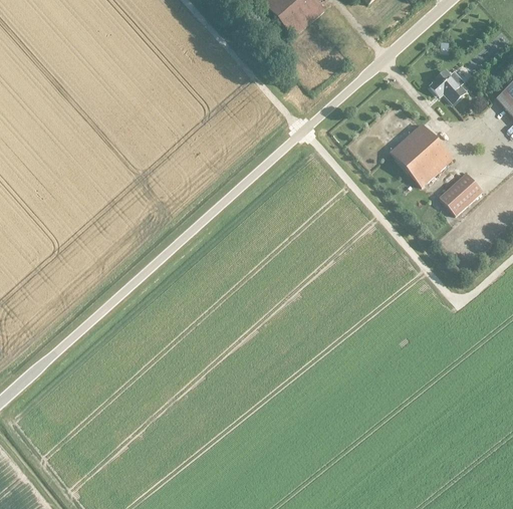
[(293,36),(324,8),(317,0),(263,0),(262,1),(293,36)]
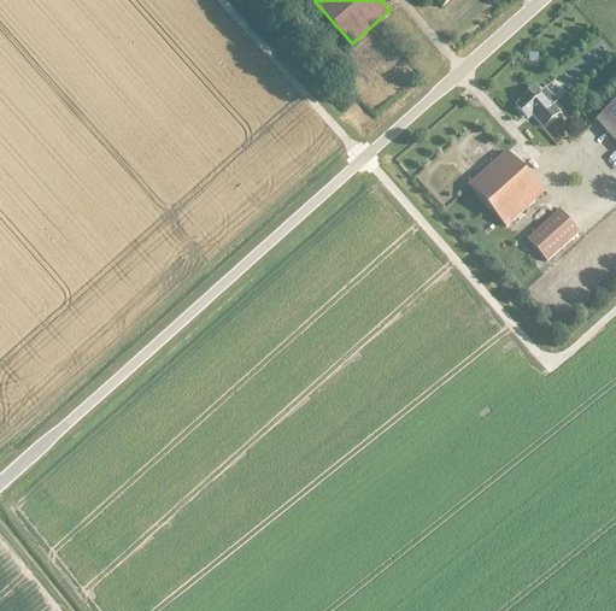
[(535,83),(520,97),(521,98),(516,103),(523,110),(522,110),(524,112),(529,107),(544,123),(558,109),(547,97),(552,93),(546,86),(545,84),(540,89),(535,83)]
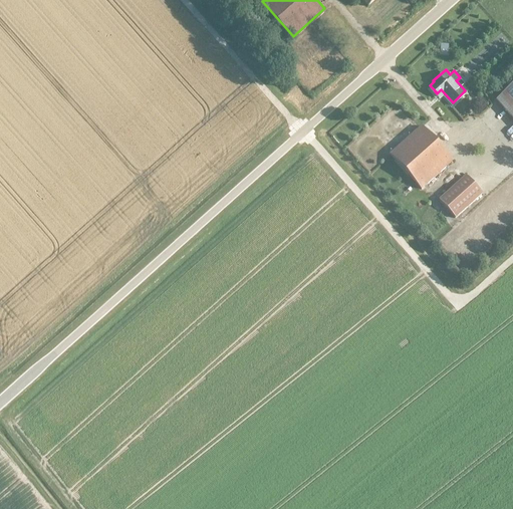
[(512,81),(497,96),(512,113),(512,81)]
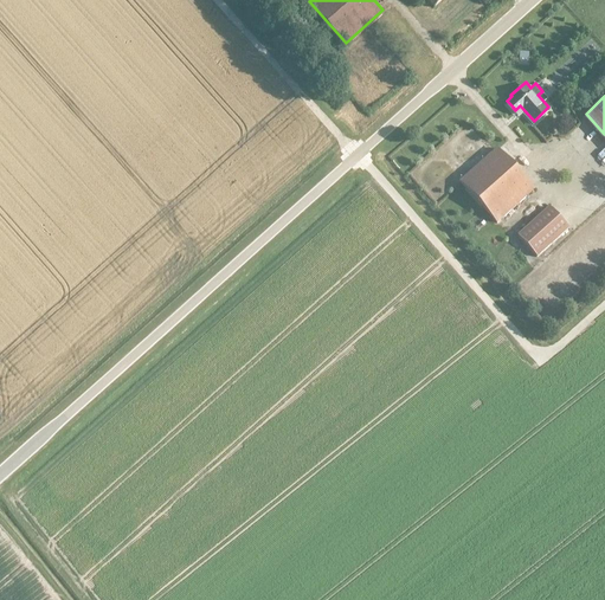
[(497,219),(534,186),(497,144),(461,178),(497,219)]
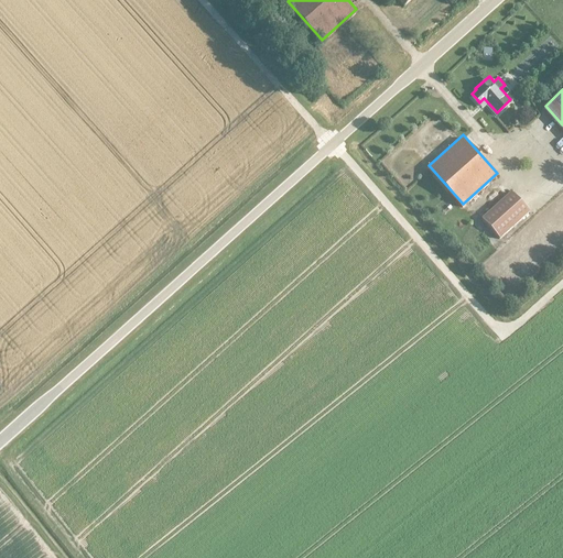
[(499,236),(529,209),(511,189),(482,216),(499,236)]
